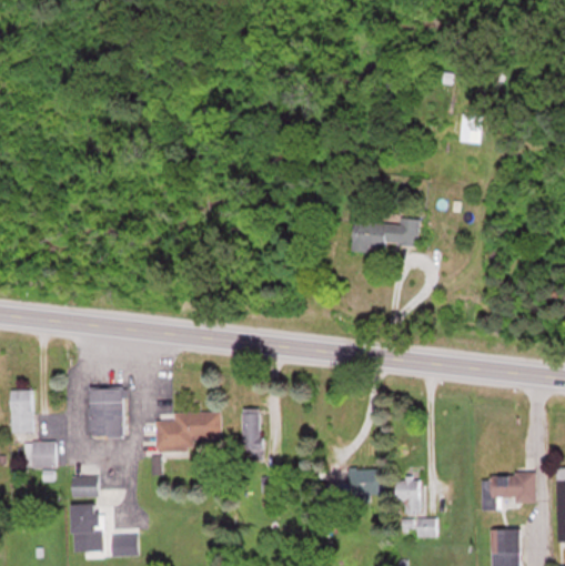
[(483,117),(462,114),(460,143),(480,144),(483,117)]
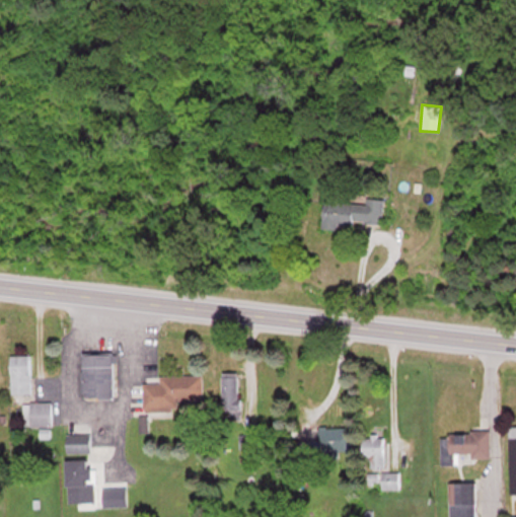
[(379,229),(381,201),(364,200),(363,205),(323,202),(321,225),(379,229)]
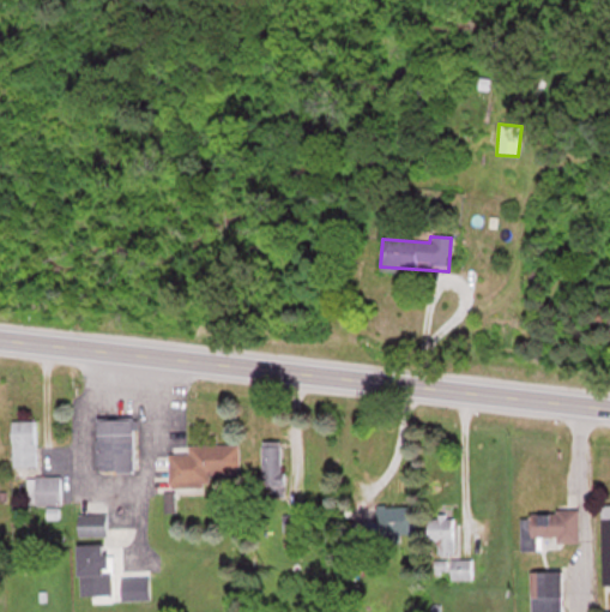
[(11,421),(11,468),(34,468),(34,421),(11,421)]
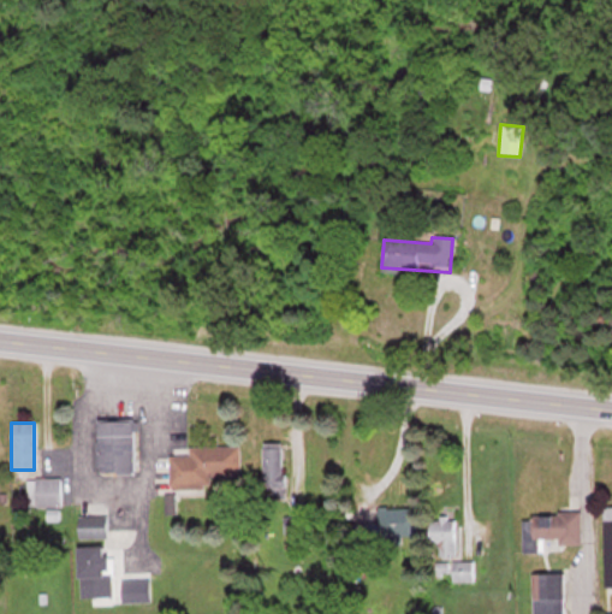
[(96,473),(132,473),(132,423),(96,423),(96,473)]
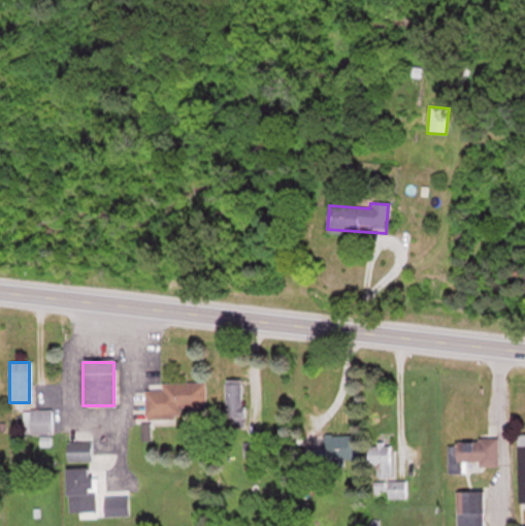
[(241,380),(224,380),(224,421),(241,421),(241,380)]
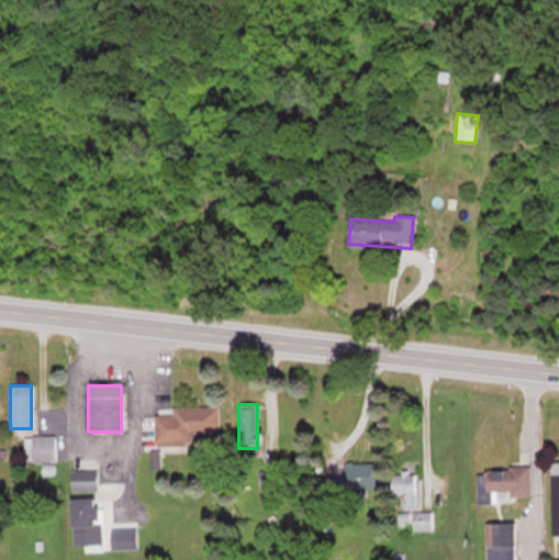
[(170,407),(170,416),(154,416),(154,445),(191,445),(191,435),(217,435),(217,407),(170,407)]
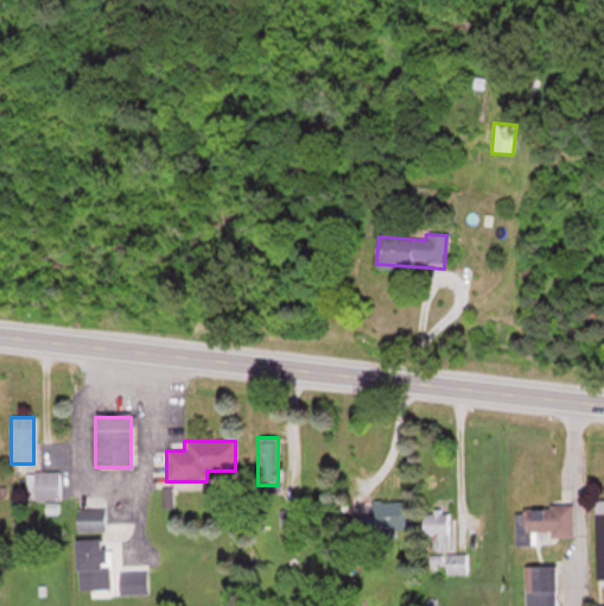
[(25,472),(25,500),(57,500),(57,472),(25,472)]
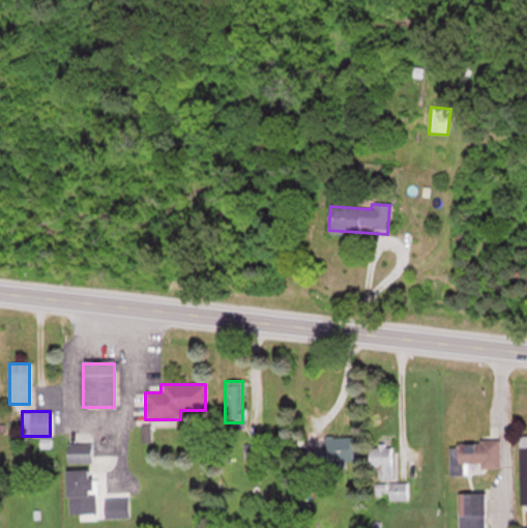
[(526,437),(518,437),(519,506),(526,506),(526,437)]
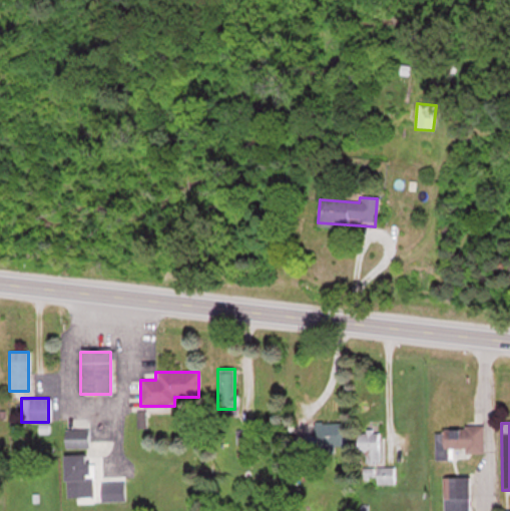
[(312,424),(312,455),(333,455),(333,447),(345,447),(345,424),(312,424)]
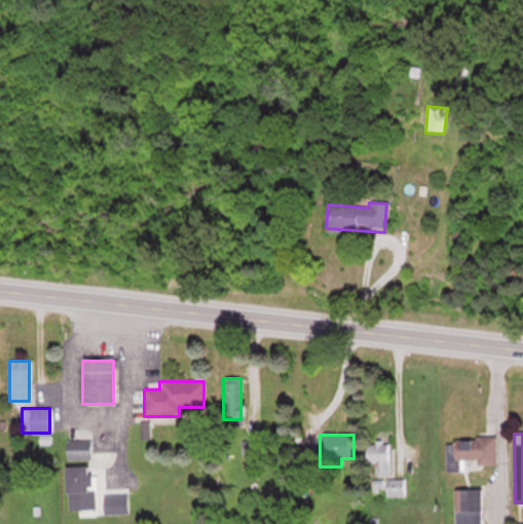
[(494,466),(494,439),(445,440),(446,473),(459,473),(459,462),(475,461),(476,466),(494,466)]
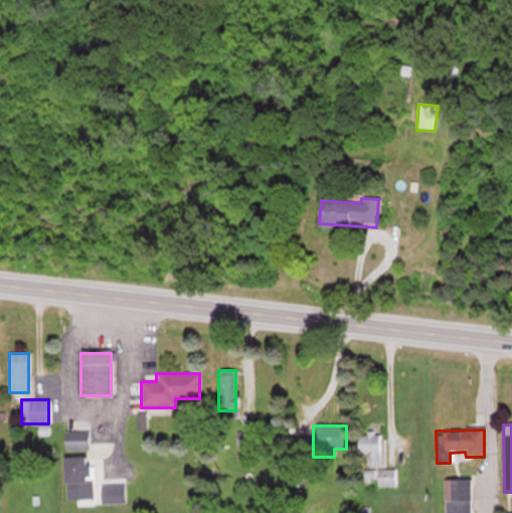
[(87,433),(64,433),(64,451),(87,451),(87,433)]
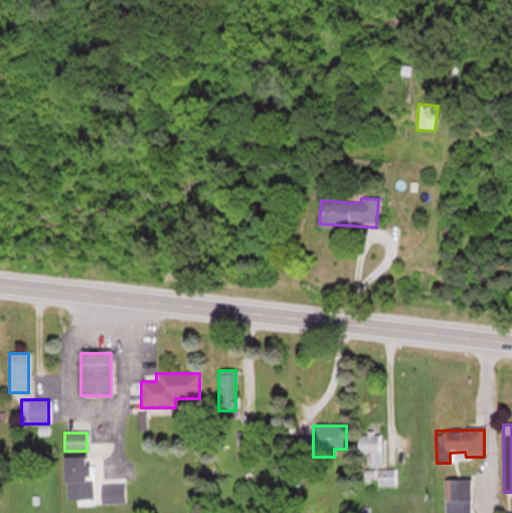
[(358,433),(358,456),(363,456),(363,466),(379,466),(379,433),(358,433)]
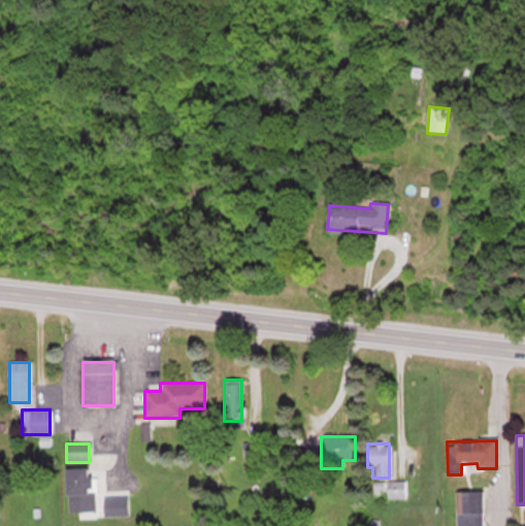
[(95,478),(90,478),(90,469),(66,469),(66,516),(95,516),(95,478)]
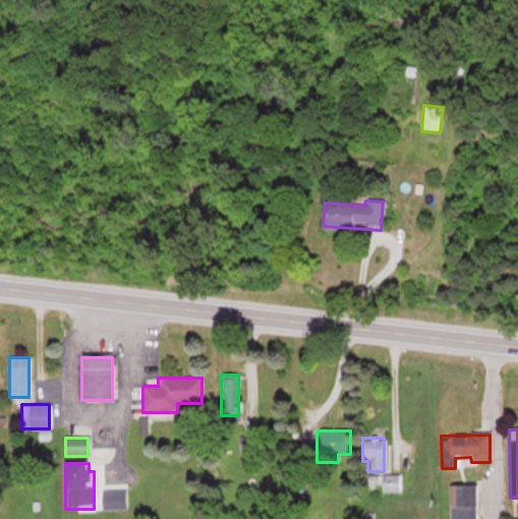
[(475,518),(475,485),(449,485),(449,518),(475,518)]
